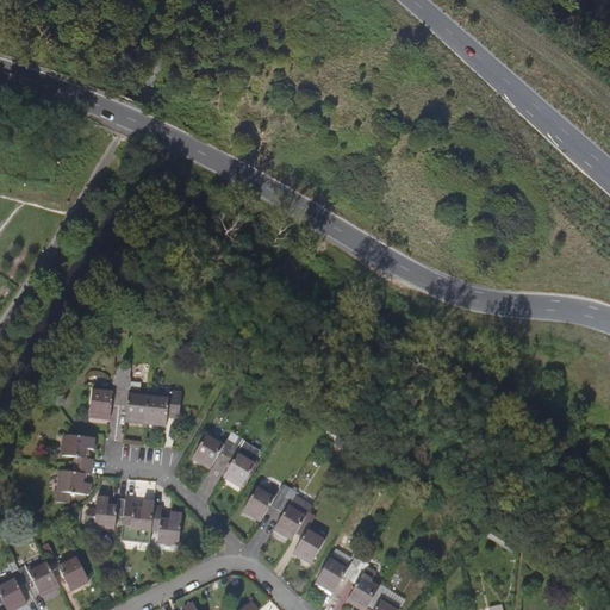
[(190,338),(178,331),(173,338),(185,346),(190,338)]
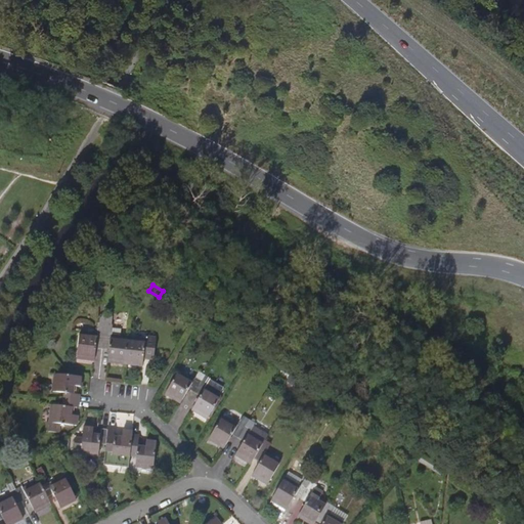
[(163,291),(160,295),(166,299),(169,295),(163,291)]
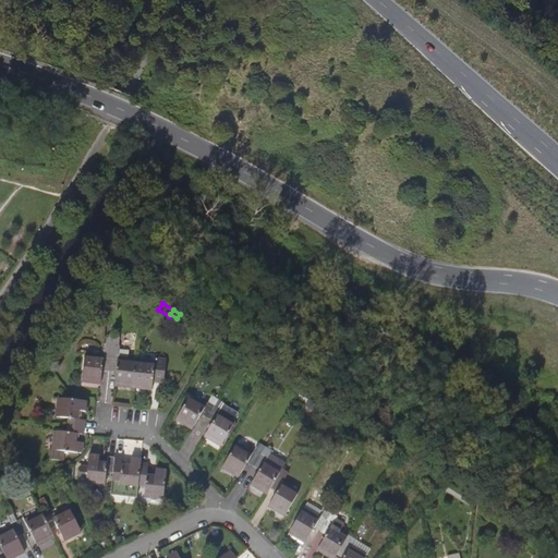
[(101,367),(109,368),(111,346),(104,344),(102,358),(84,355),(81,381),(99,384),(101,367)]
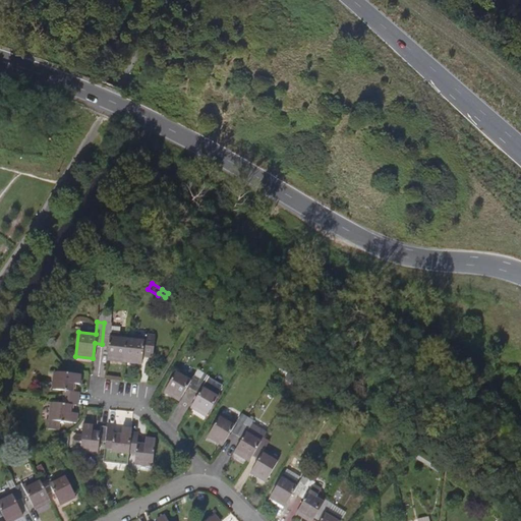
[(111,323),(104,323),(102,344),(109,345),(107,360),(124,362),(127,338),(119,337),(120,330),(111,329),(111,323)]
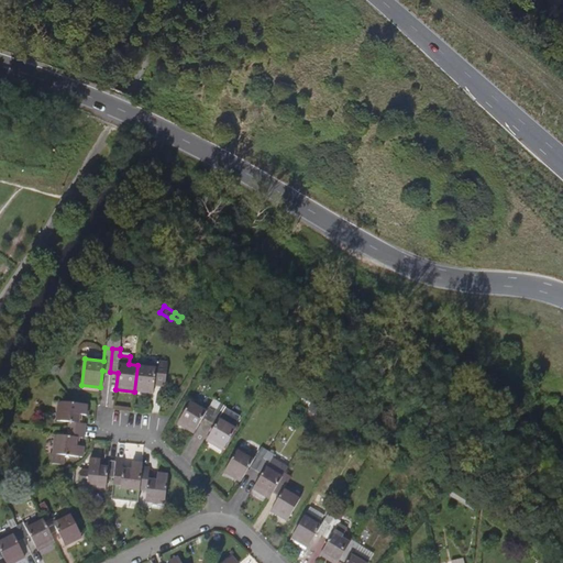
[(154,395),(154,387),(155,383),(166,384),(168,365),(157,364),(156,367),(138,365),(134,392),(154,395)]
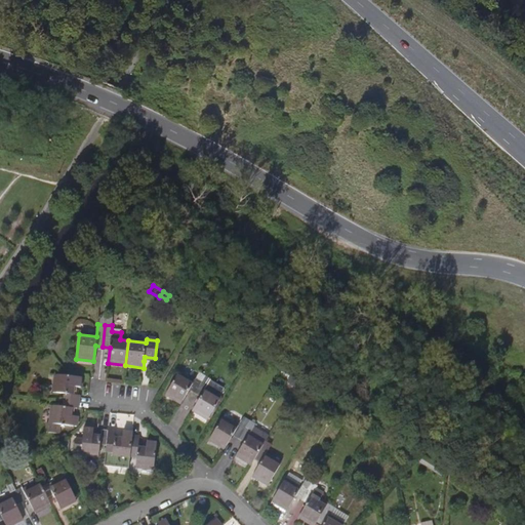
[(189,389),(195,393),(202,381),(196,377),(194,381),(178,372),(165,393),(180,403),(189,389)]
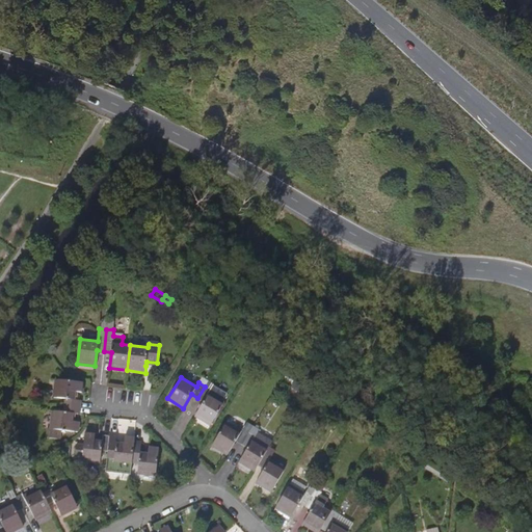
[(65,400),(65,407),(79,408),(80,402),(74,401),(75,393),(82,395),(83,384),(56,381),(53,399),(65,400)]
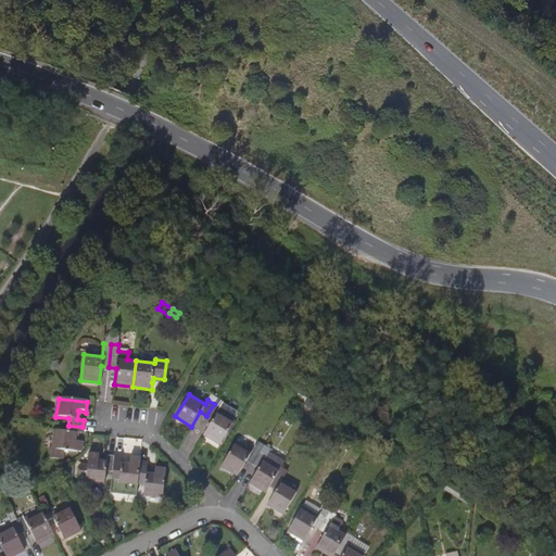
[(220,407),(214,404),(206,416),(212,420),(203,434),(219,444),(234,421),(218,412),(220,407)]
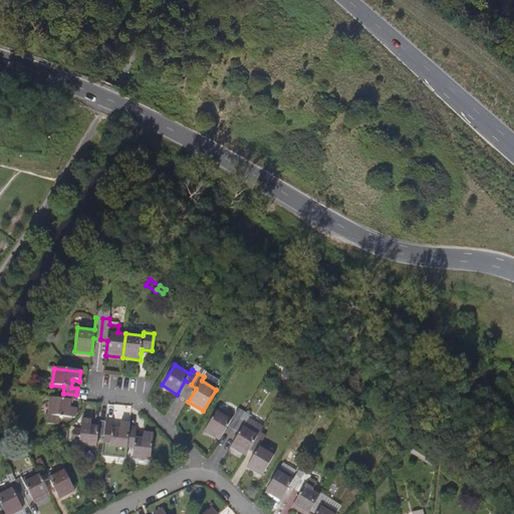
[(75,401),(76,395),(63,394),(62,400),(50,398),(48,415),(45,415),(44,424),(56,426),(58,417),(74,419),(75,410),(68,409),(69,401),(75,401)]
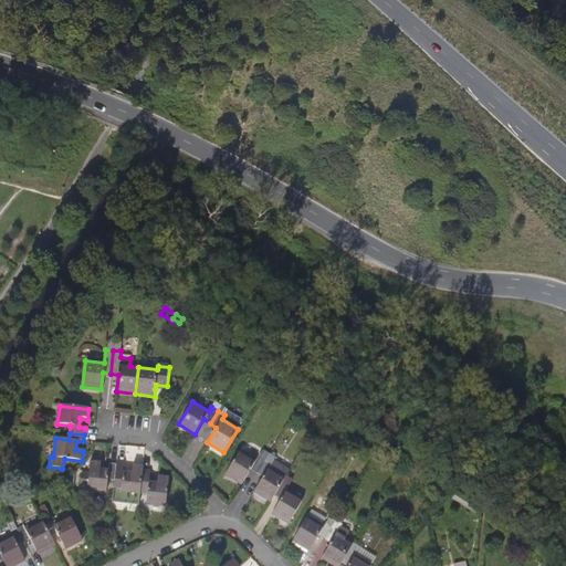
[(250,469),(257,473),(264,461),(269,453),(262,450),(255,460),(240,450),(226,473),(241,483),(250,469)]
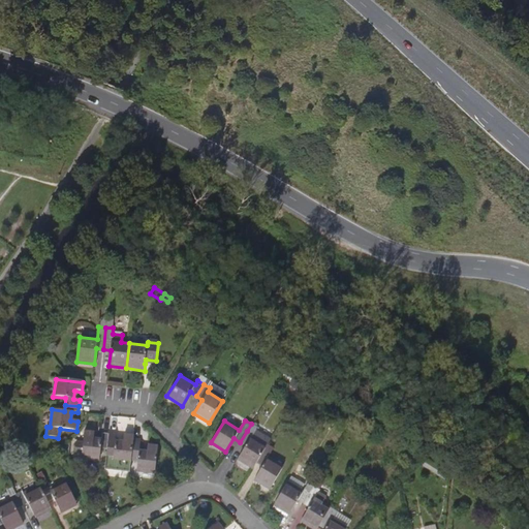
[(100,447),(107,448),(109,434),(102,434),(101,439),(94,438),(95,431),(85,430),(83,444),(75,444),(73,456),(99,460),(100,447)]
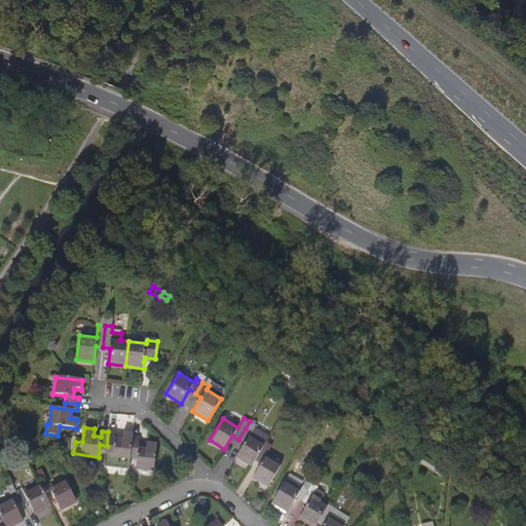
[(127,473),(129,456),(132,438),(132,434),(122,433),(122,440),(114,439),(115,428),(109,427),(108,431),(107,446),(104,470),(127,473)]
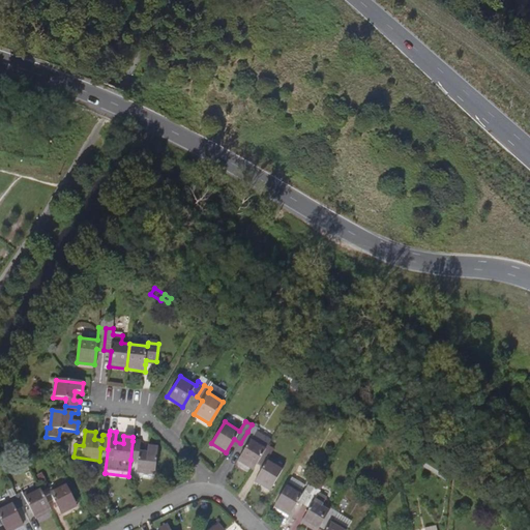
[(253,435),(247,432),(240,443),(246,446),(238,461),(253,469),(257,463),(263,451),(266,447),(252,438),(253,435)]
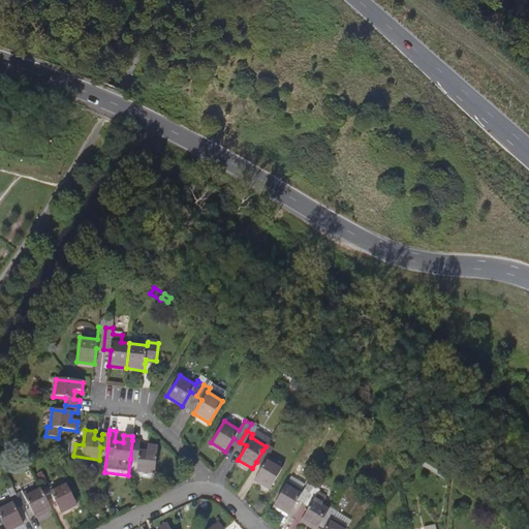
[(139,441),(132,440),(130,459),(136,460),(135,472),(153,475),(156,447),(147,446),(146,453),(137,452),(139,441)]
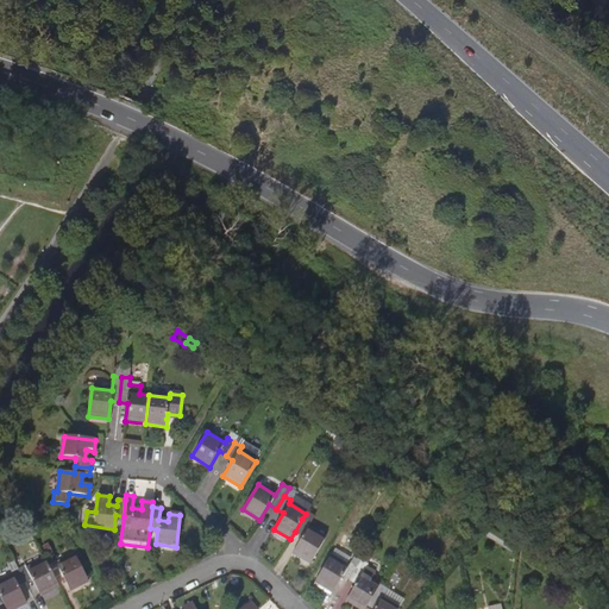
[(311,523),(302,519),(295,532),(303,537),(294,552),(311,563),(326,538),(308,527),(311,523)]
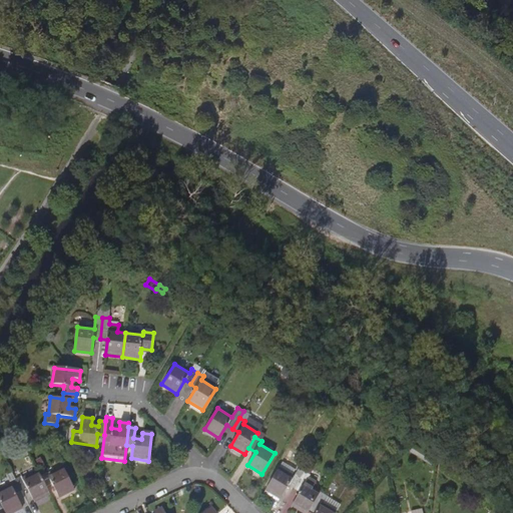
[(288,484),(294,487),(301,477),(295,473),(293,476),(291,475),(295,469),(282,461),(263,492),(277,501),(288,484)]
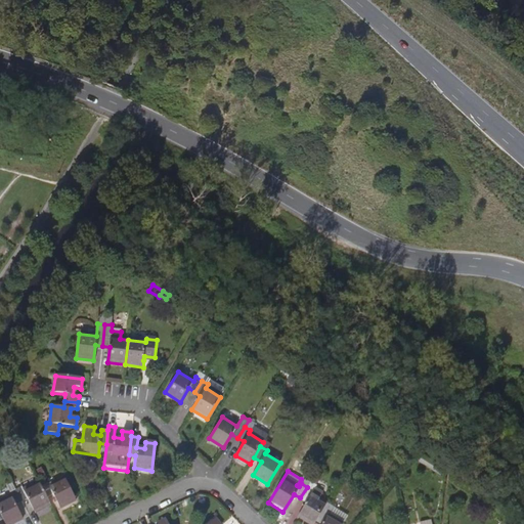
[(47,483),(40,486),(46,498),(53,495),(60,509),(76,501),(64,478),(49,486),(47,483)]
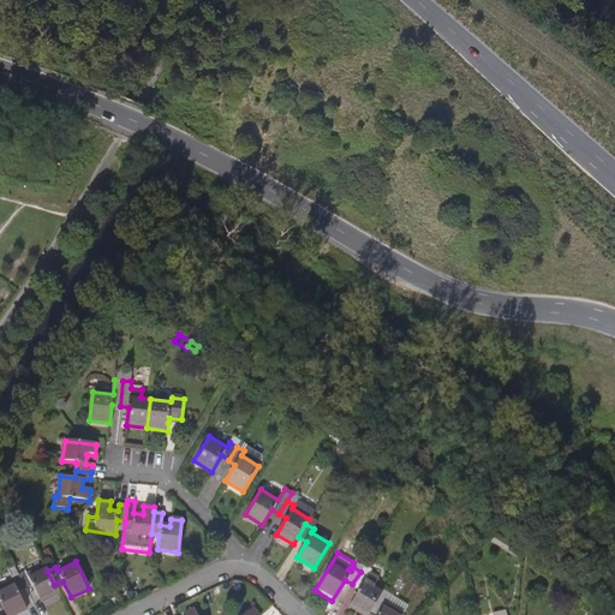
[(365,565),(360,572),(352,584),(358,589),(348,604),(365,614),(371,607),(380,593),(382,590),(364,579),(371,568),(365,565)]
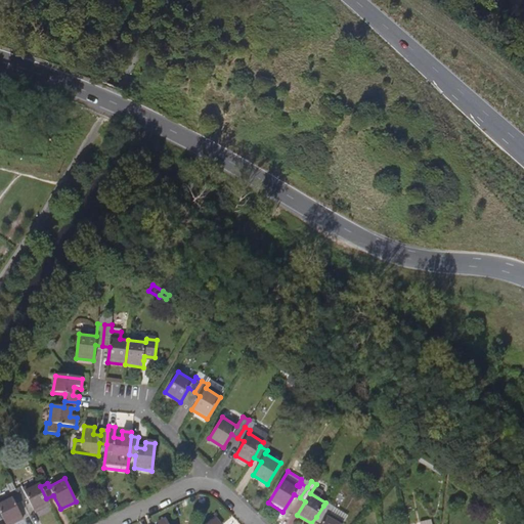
[(22,487),(15,490),(22,501),(28,499),(36,513),(50,506),(46,498),(40,486),(39,482),(24,489),(22,487)]
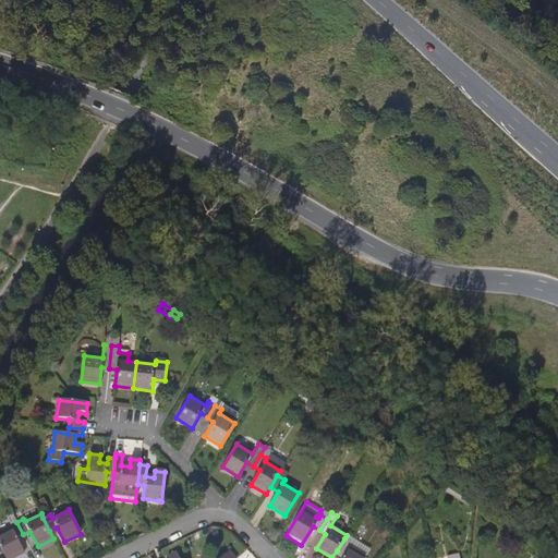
[(0,533),(0,546),(3,554),(5,557),(14,557),(24,553),(16,537),(23,534),(16,522),(10,524),(12,529),(0,533)]
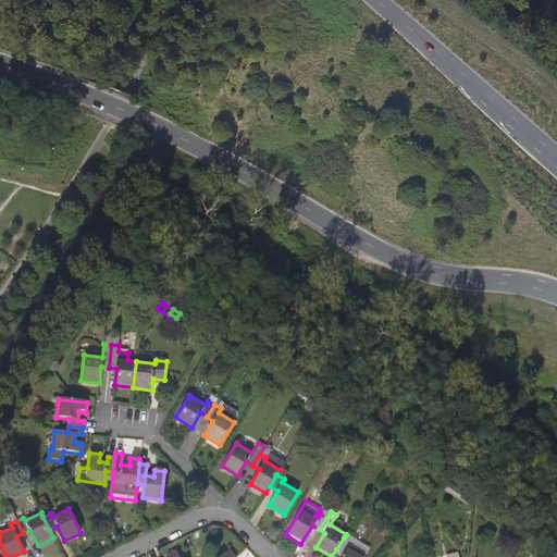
[(350,542),(344,537),(336,549),(343,554),(341,556),(362,556),(364,555),(348,545),(350,542)]
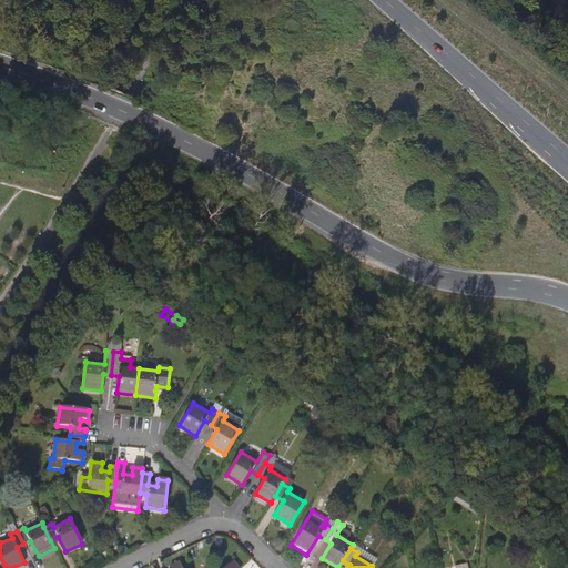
All buildings are outlined.
